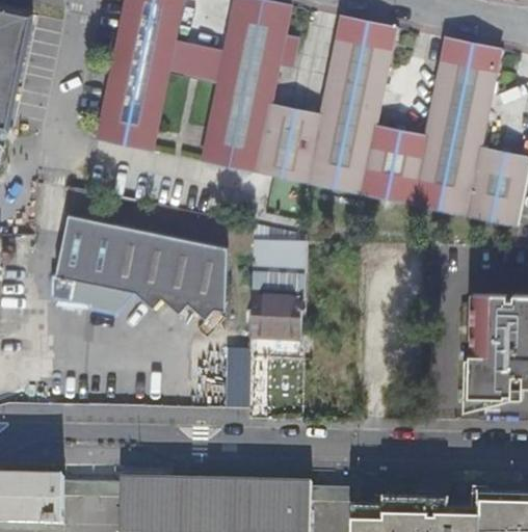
[(125,0),(95,139),(149,151),(165,73),(217,83),(223,54),(172,44),(180,0),(125,0)]
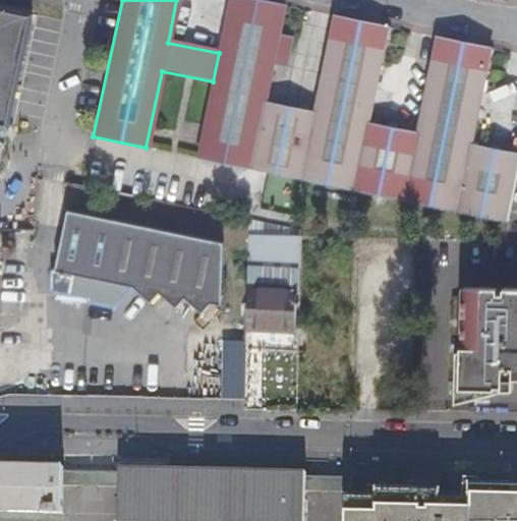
[(250,0),(230,0),(219,53),(213,81),(196,159),(298,179),(312,114),(264,103),(272,65),(283,67),(289,38),(278,36),(284,7),(250,0)]
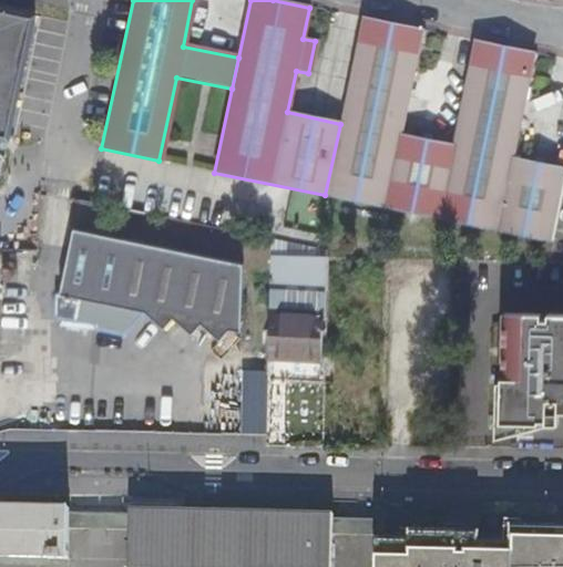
[(0,116),(10,120),(33,16),(0,8),(0,116)]
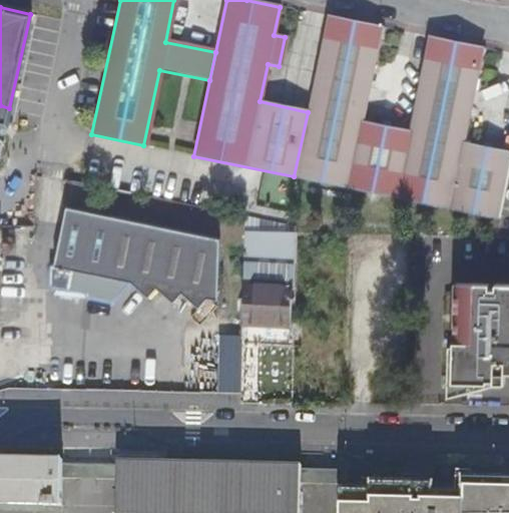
[(308,112),(294,176),(394,197),(408,133),(360,123),(380,28),(328,17),(308,112)]
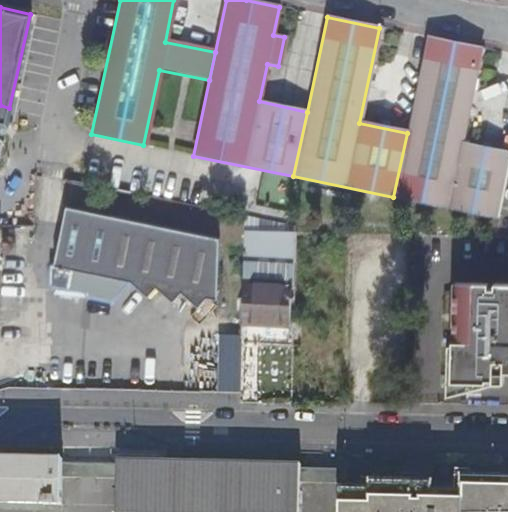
[(407,133),(393,197),(496,218),(507,159),(507,153),(459,144),(479,49),(427,38),(407,133)]
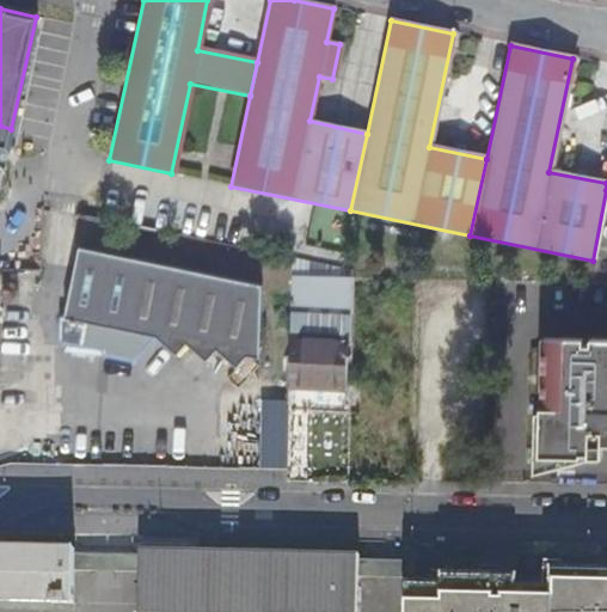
[(0,177),(2,169),(0,166),(0,146),(6,147),(11,129),(0,126),(0,177)]
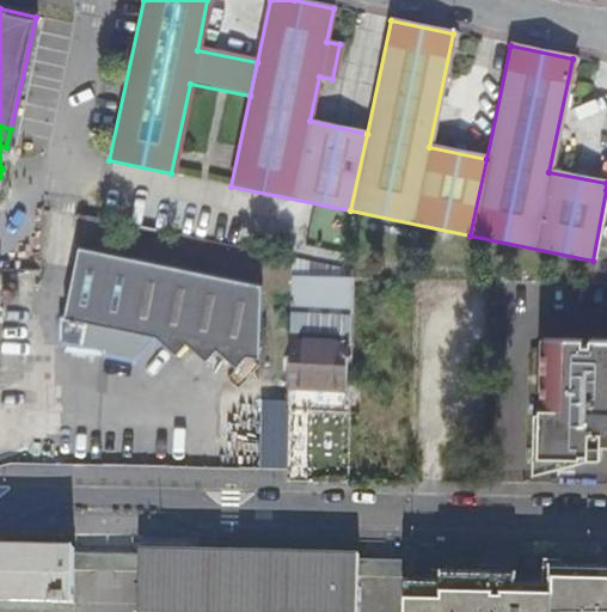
[(77,248),(63,317),(59,318),(59,343),(103,352),(102,356),(134,362),(155,337),(158,323),(216,336),(214,349),(215,349),(245,355),(257,357),(259,285),(77,248)]
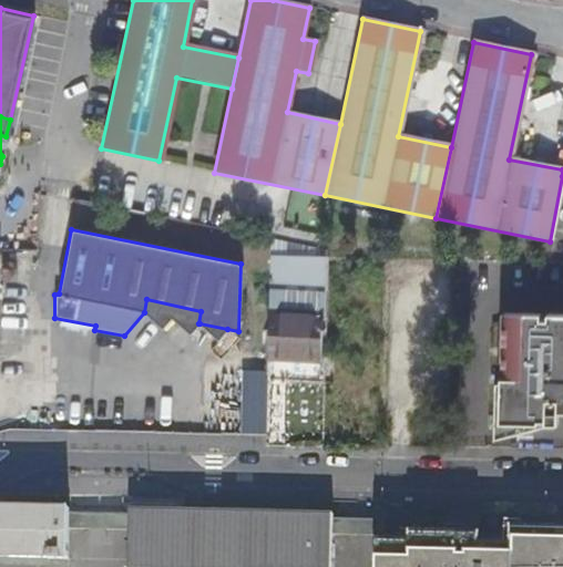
[(324,258),(268,257),(268,294),(323,295),(324,258)]
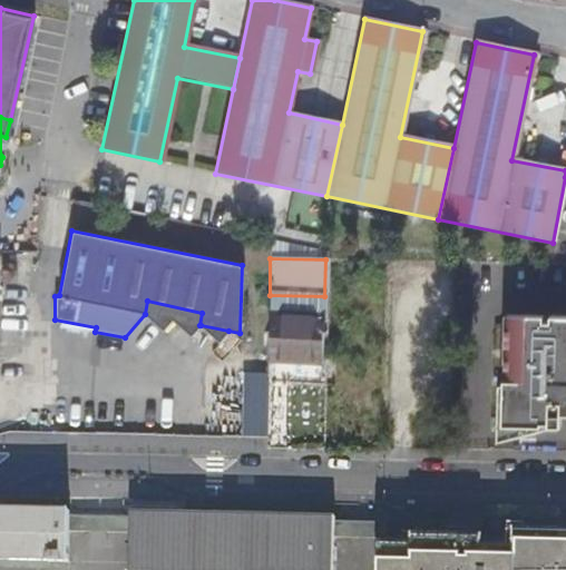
[(172,320),(189,335),(199,325),(202,313),(147,301),(145,314),(162,330),(172,320)]
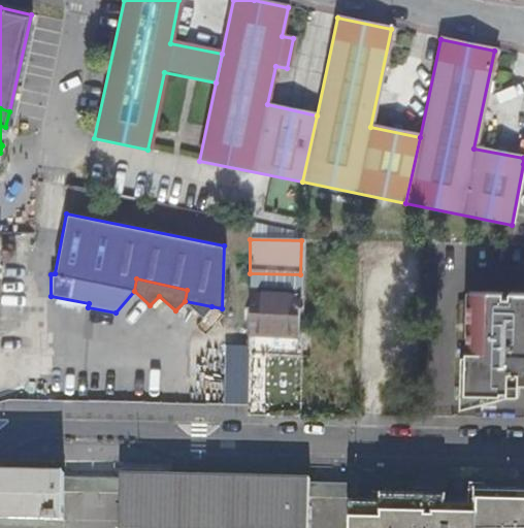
[(249,293),(248,328),(258,328),(258,332),(297,333),(298,295),(249,293)]
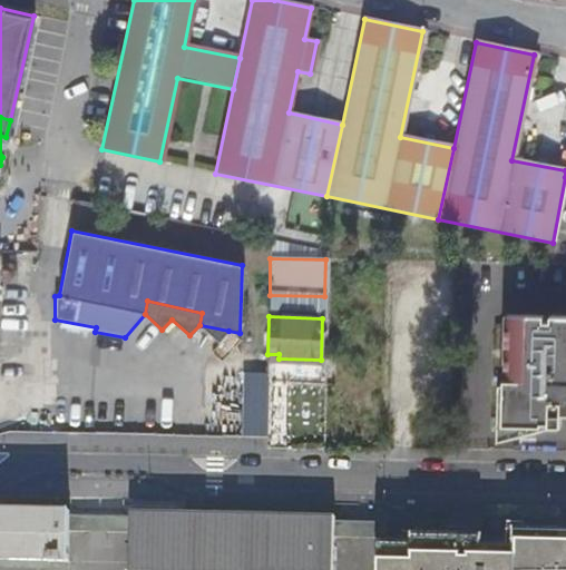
[(565,323),(506,322),(505,353),(513,353),(513,361),(505,360),(504,382),(499,382),(498,389),(493,389),(494,449),(558,432),(559,420),(565,419),(565,323)]
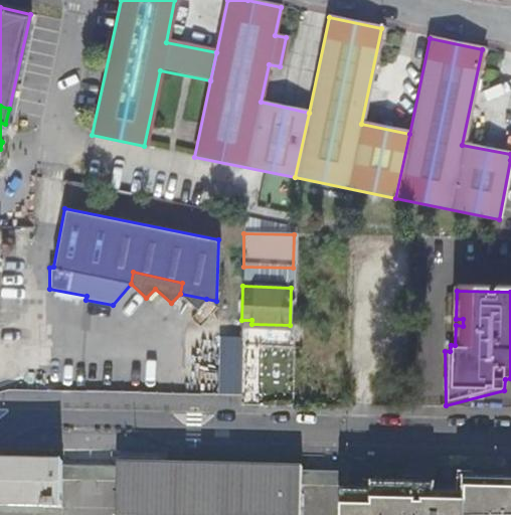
[(181,294),(197,309),(206,299),(181,294)]
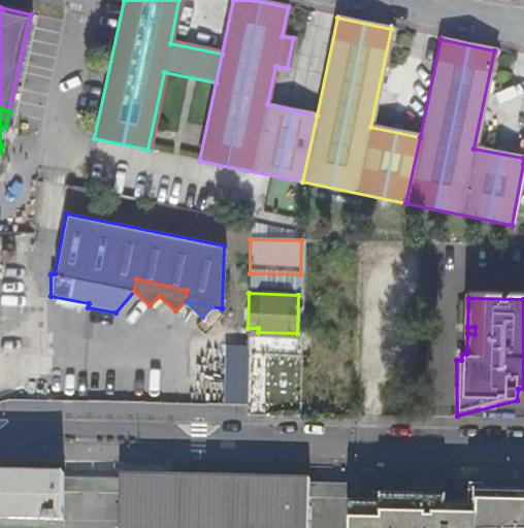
[(213,339),(210,405),(246,406),(248,339),(213,339)]
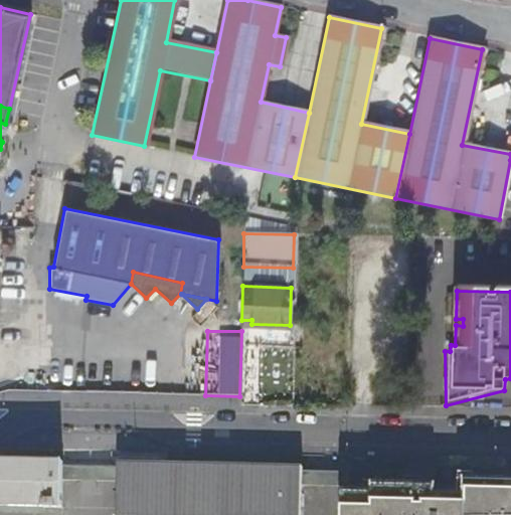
[(0,501),(61,503),(62,476),(62,461),(62,458),(0,456),(0,501)]
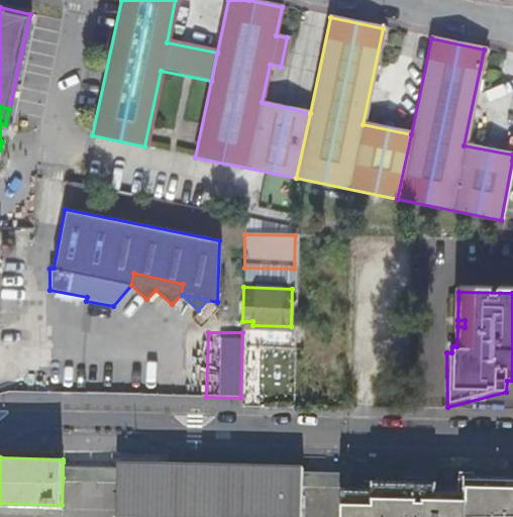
[(119,464),(118,479),(117,516),(302,516),(303,484),(303,469),(303,464),(119,460),(119,464)]
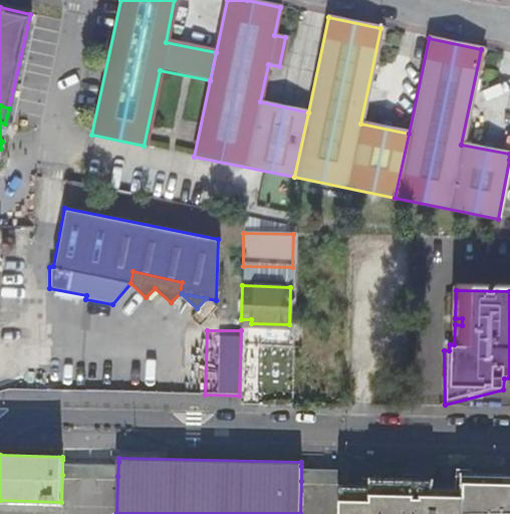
[(62,460),(62,475),(117,476),(118,462),(62,460)]
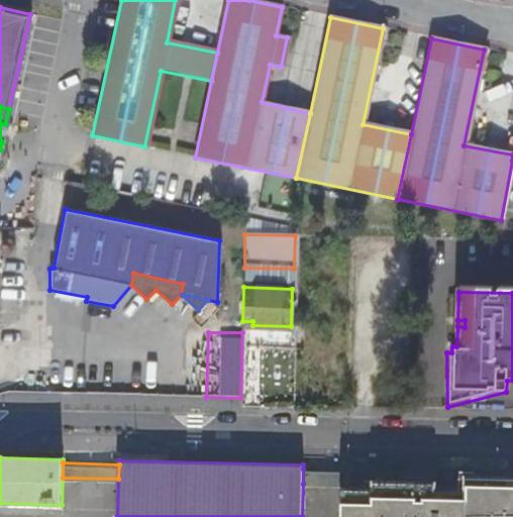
[(303,469),(303,484),(341,485),(342,470),(303,469)]
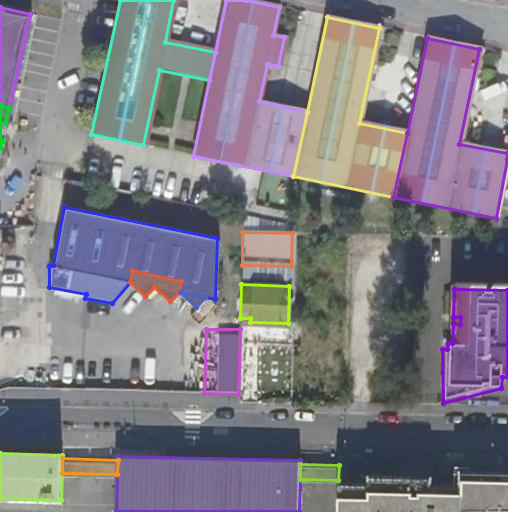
[(369,479),(339,478),(337,511),(507,511),(507,471),(460,470),(460,475),(460,482),(429,481),(429,476),(369,474),(369,479)]
